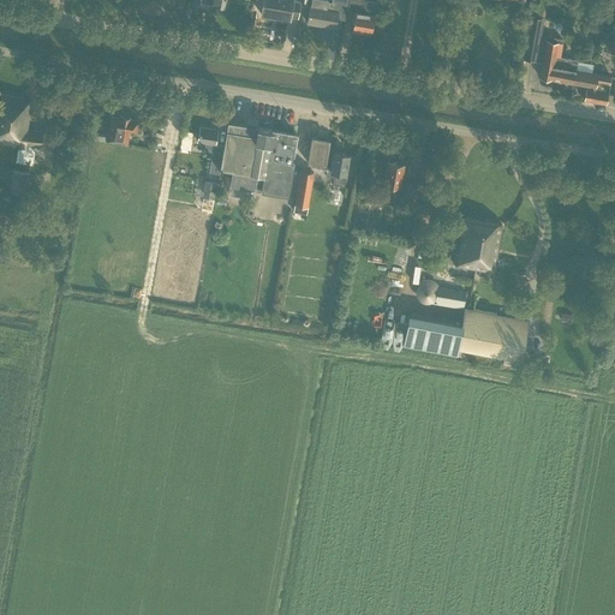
[(298,18),(300,1),(294,1),(293,0),(263,0),(262,16),(290,21),(291,17),(298,18)]
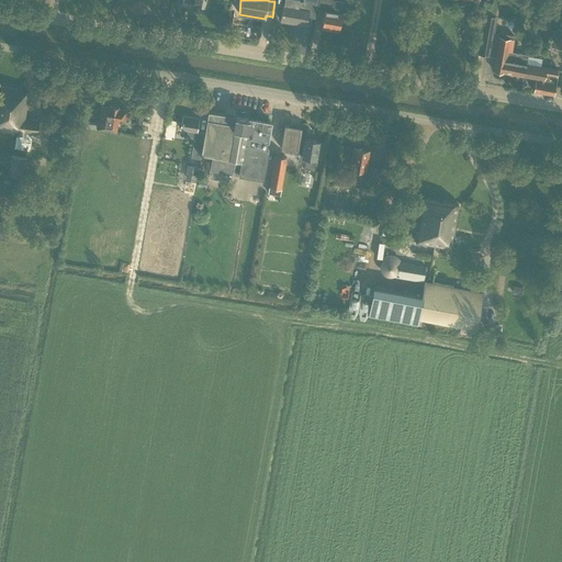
[(306,25),(308,17),(315,18),(318,0),(303,0),(303,8),(299,7),(300,0),(299,0),(288,0),(287,4),(284,4),(281,21),(306,25)]
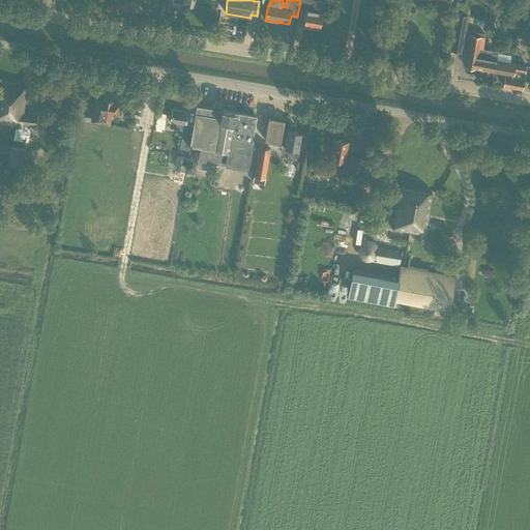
[(321,29),(324,7),(325,2),(316,0),(300,0),(300,5),(300,8),(306,9),(304,26),(321,29)]
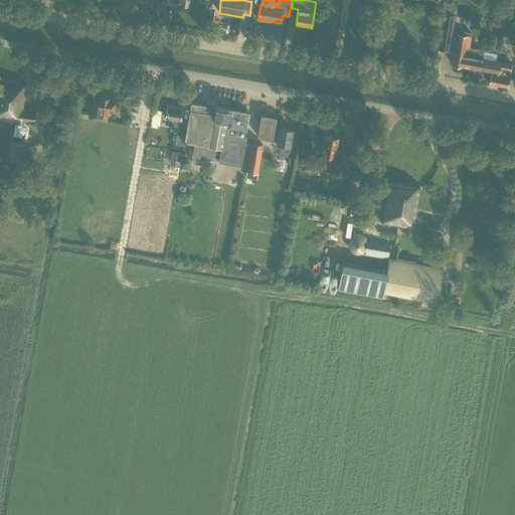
[(445,13),(439,49),(444,50),(451,51),(455,52),(453,64),(481,69),(481,70),(484,58),(485,50),(473,48),(470,47),(471,42),(472,35),(472,32),(454,29),(456,14),(457,15),(459,0),(452,0),(452,1),(452,2),(450,13),(450,14),(445,13)]
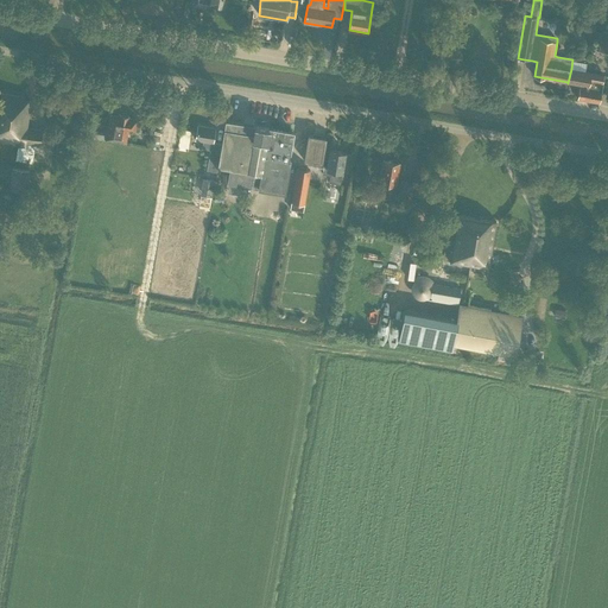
[(524,1),(521,13),(531,16),(533,2),(524,1)]
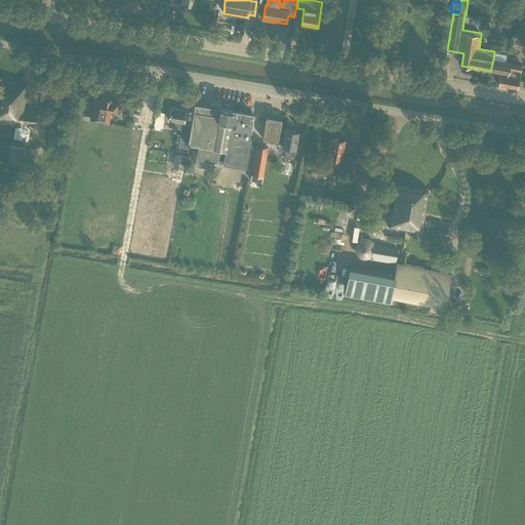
[(501,61),(493,59),(490,72),(507,75),(507,76),(500,75),(498,85),(519,89),(521,72),(521,71),(522,65),(501,61)]
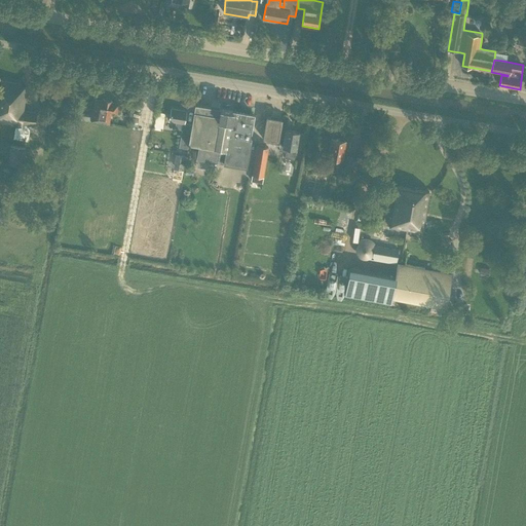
[(35,128),(36,119),(37,112),(25,110),(28,86),(21,84),(21,83),(0,79),(0,122),(15,125),(13,139),(28,141),(31,128),(35,128)]
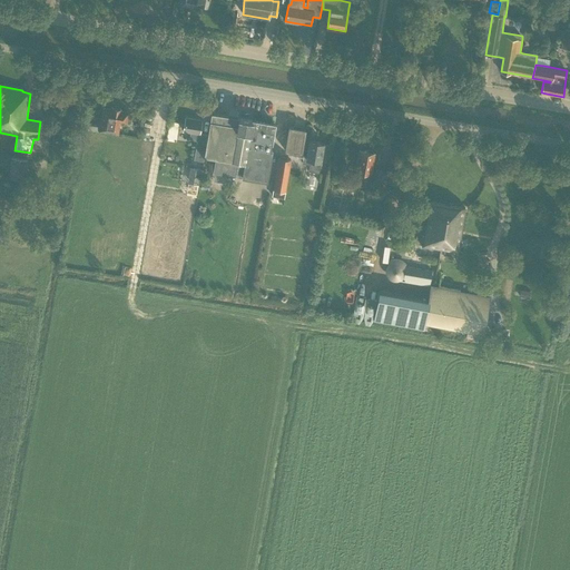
[(121,109),(119,108),(120,106),(114,105),(114,107),(111,107),(111,109),(105,108),(102,118),(99,117),(98,124),(86,121),(85,129),(98,131),(98,130),(118,134),(120,121),(127,123),(128,111),(121,110),(121,109)]
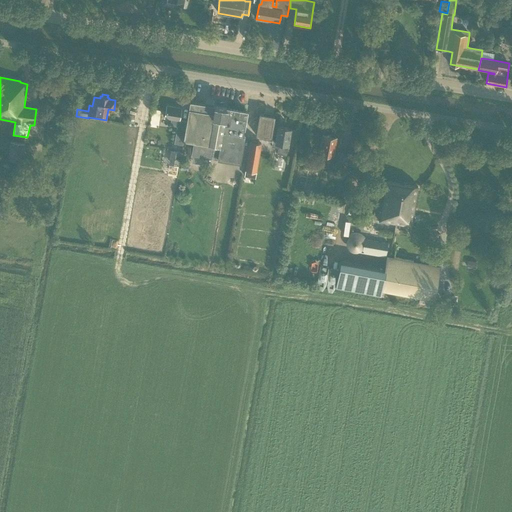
[(310,108),(319,108),(319,99),(310,99),(310,108)]
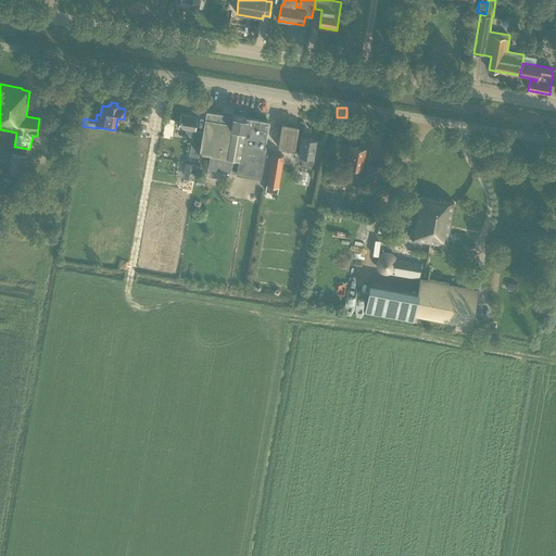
[(236,113),(235,116),(232,115),(207,111),(202,140),(201,140),(200,152),(211,154),(207,168),(229,172),(236,173),(262,177),(267,146),(264,144),(268,121),(247,117),(247,118),(245,117),(245,115),(236,113)]
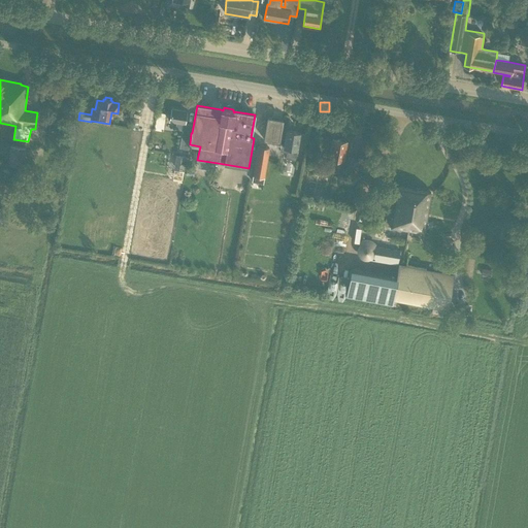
[(185,123),(187,111),(172,108),(170,122),(176,123),(175,129),(183,130),(179,147),(189,149),(190,144),(191,133),(193,124),(185,123)]
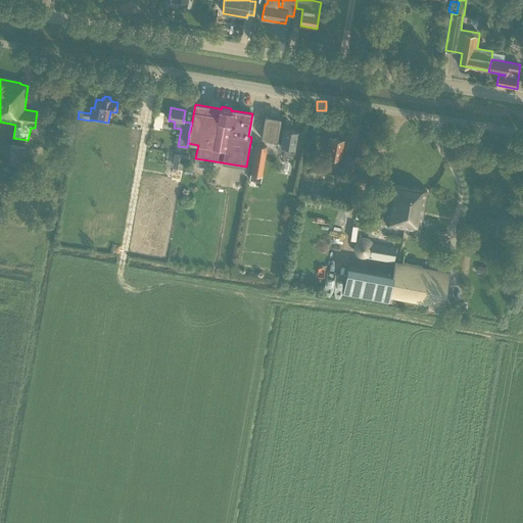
[(262,139),(277,141),(281,119),(266,116),(262,139)]
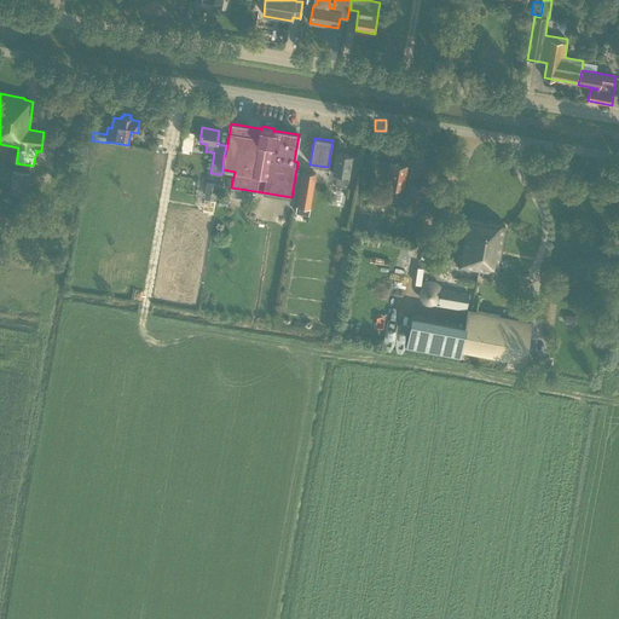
[(336,181),(347,184),(348,175),(352,155),(336,152),(334,169),(330,169),(329,177),(337,178),(336,181)]
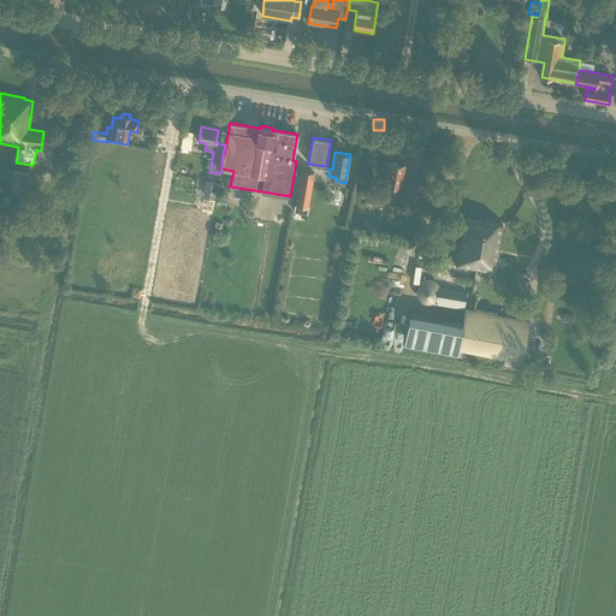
[(404,165),(403,161),(398,161),(396,164),(389,161),(383,193),(391,194),(392,185),(401,187),(404,165)]
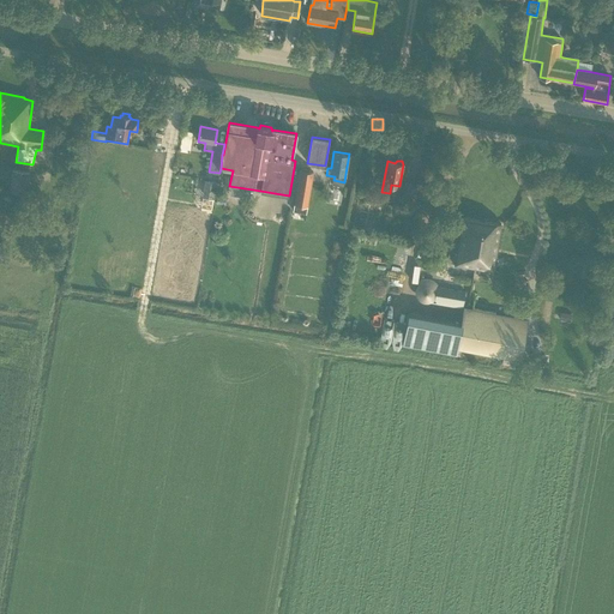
[(30,173),(22,170),(13,169),(10,191),(26,194),(30,173)]
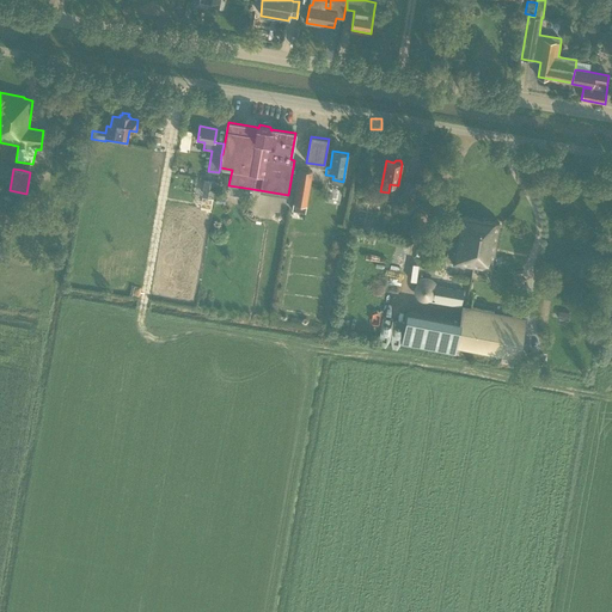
[(313,171),(306,170),(299,169),(293,203),(294,203),(293,210),(305,213),(306,206),(307,206),(313,171)]
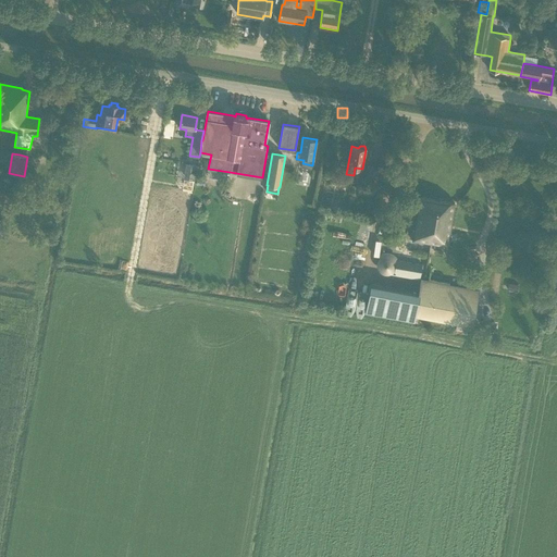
[(184,178),(195,180),(197,164),(186,163),(184,178)]
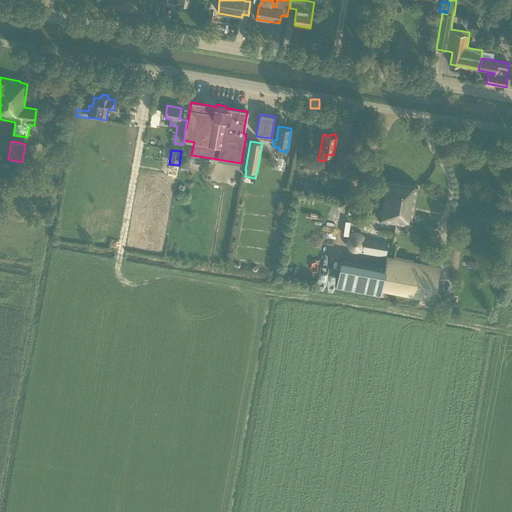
[(347,153),(344,153),(340,152),(337,166),(345,167),(347,153)]
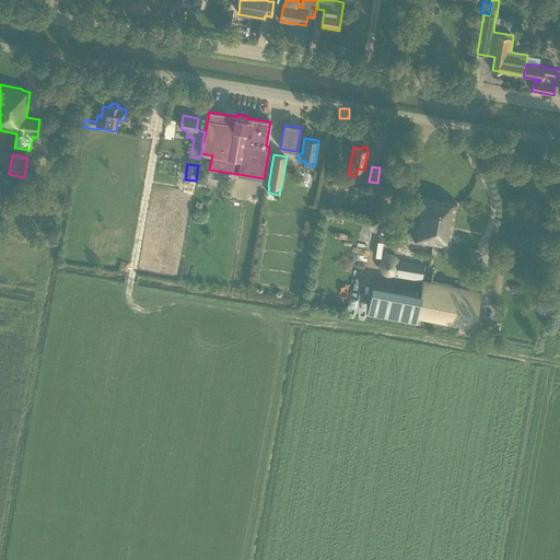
[(312,191),(314,179),(304,177),(302,190),(312,191)]
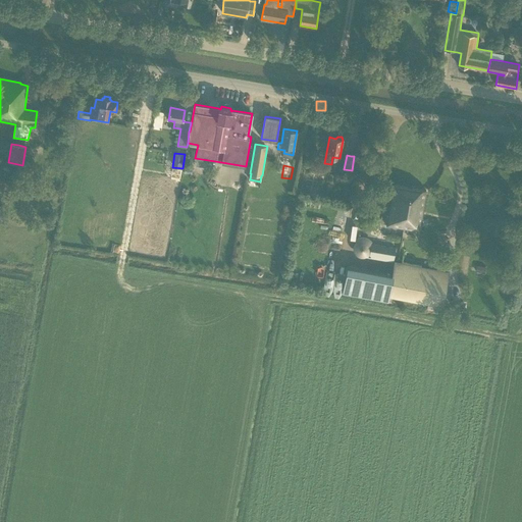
[(410,188),(394,185),(387,225),(404,228),(410,188)]
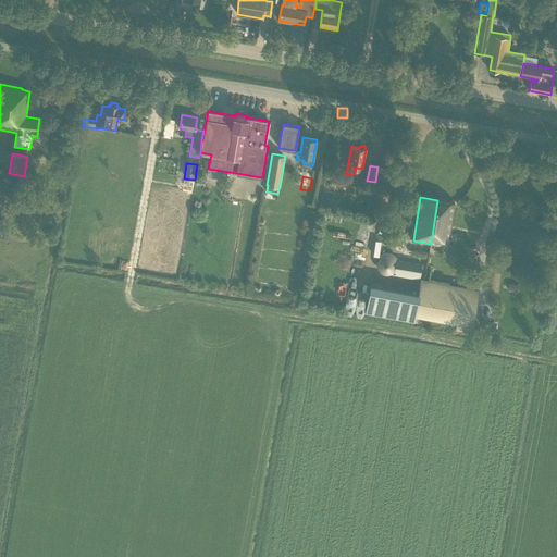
[(437,200),(431,244),(438,245),(438,243),(448,244),(455,202),(437,200)]
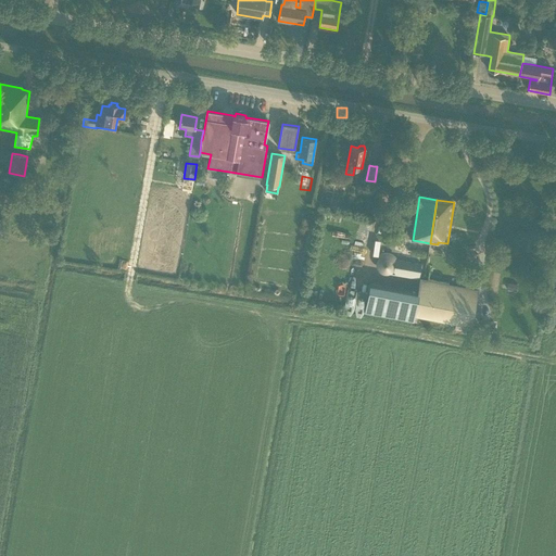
[(394,274),(419,279),(421,264),(396,258),(394,274)]
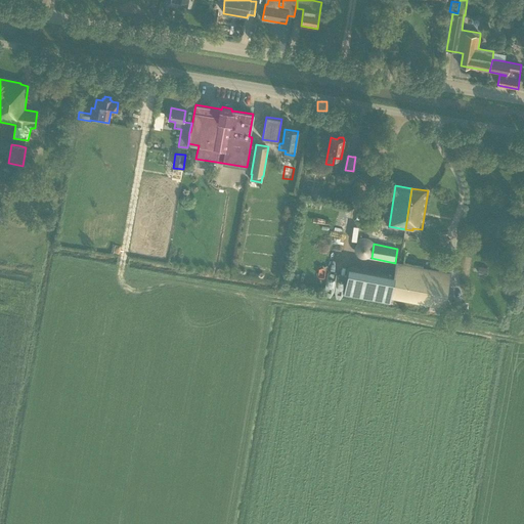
[(397,264),(392,297),(445,305),(450,272),(397,264)]
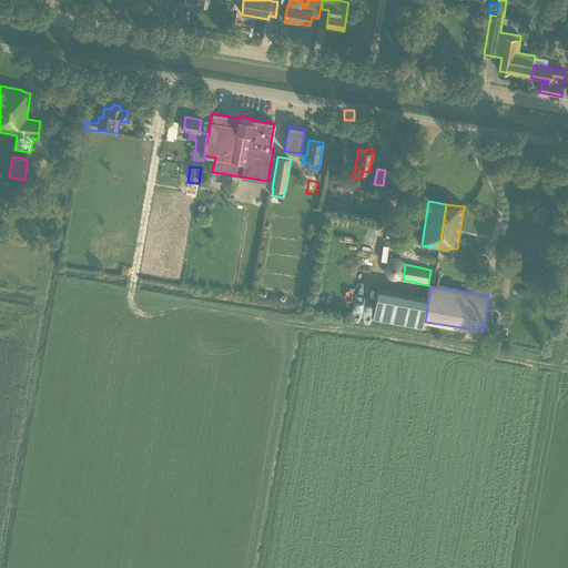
[(427,300),(377,290),(373,318),(423,327),(427,300)]
